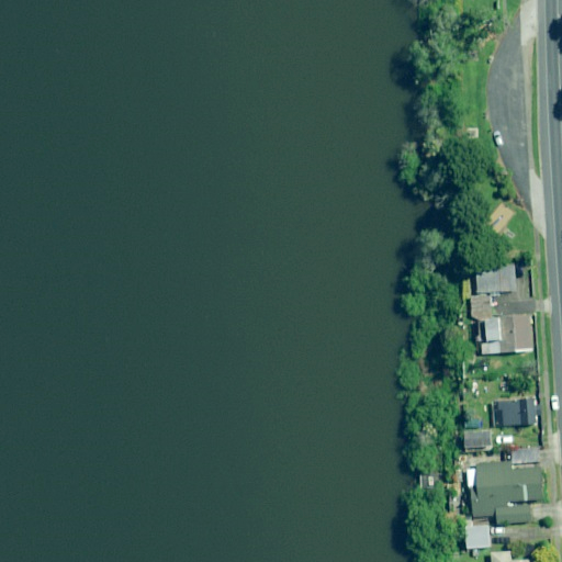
[(470,294),(472,322),(473,330),(480,330),(480,337),(475,337),(478,356),(534,350),(530,314),(503,316),(501,292),(517,290),(515,261),(474,265),(478,293),(470,294)]
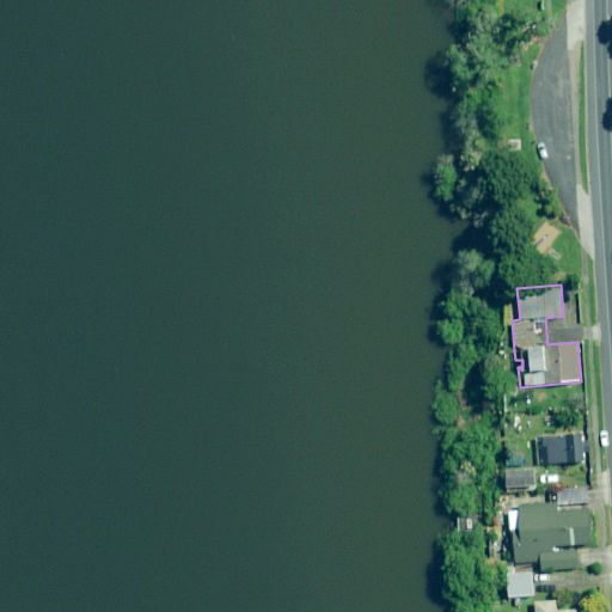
[(583,463),(582,434),(542,435),(542,446),(548,446),(549,464),(583,463)]
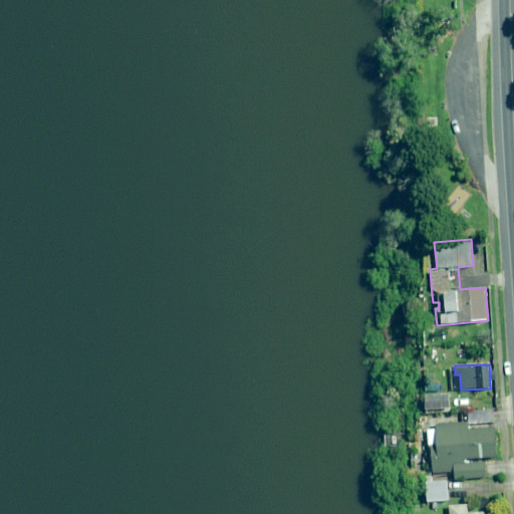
[(493,427),(492,412),(468,413),(469,423),(436,425),(437,445),(432,446),(434,473),(455,472),(455,479),(485,478),(484,458),(497,457),(495,427),(493,427)]
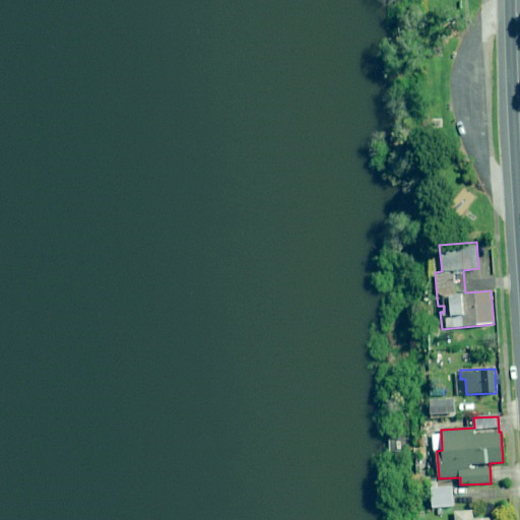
[(453,507),(452,486),(432,488),(433,508),(453,507)]
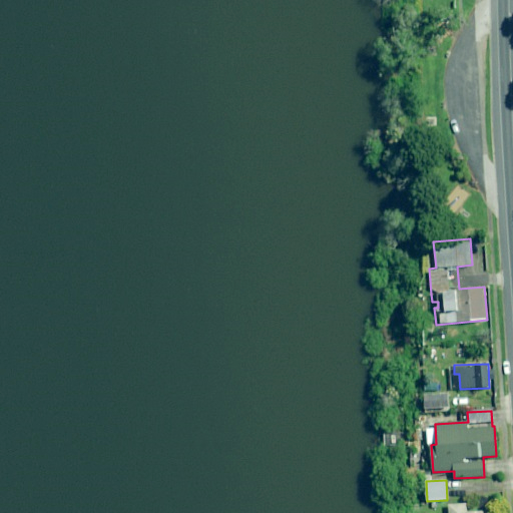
[(467,512),(467,504),(449,505),(449,512),(485,512),(486,511),(467,512)]
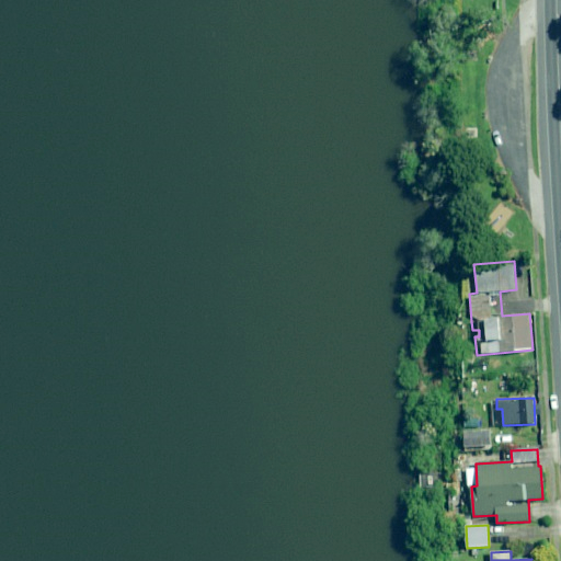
All buildings are outlined.
